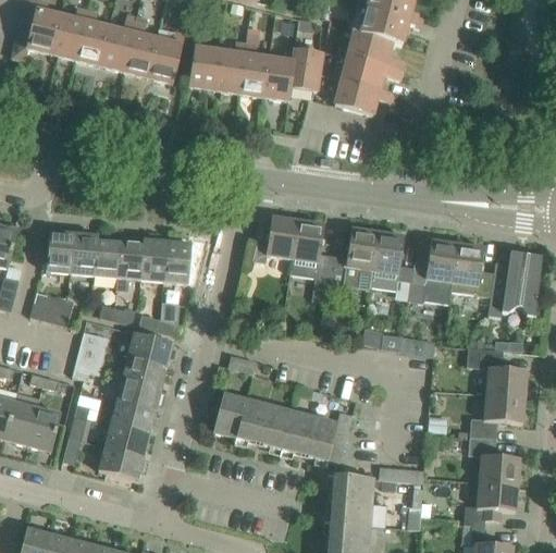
[(49,1),(45,0),(26,0),(12,57),(25,60),(28,47),(51,53),(61,15),(46,11),(49,1)]
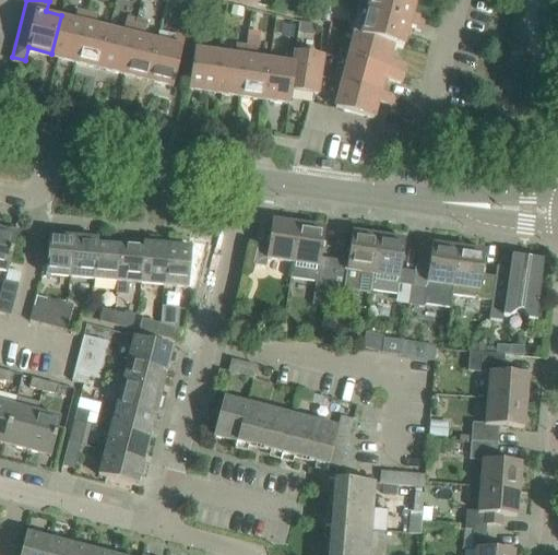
[(360,0),(353,32),(355,32),(393,42),(403,45),(408,24),(420,27),(424,16),(412,13),(415,0),(360,0)]
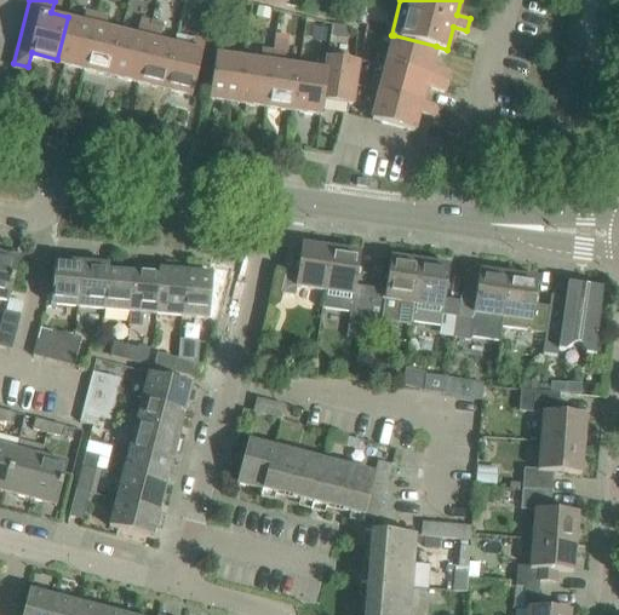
[(57,59),(84,65),(97,11),(86,9),(84,21),(68,17),(57,59)]
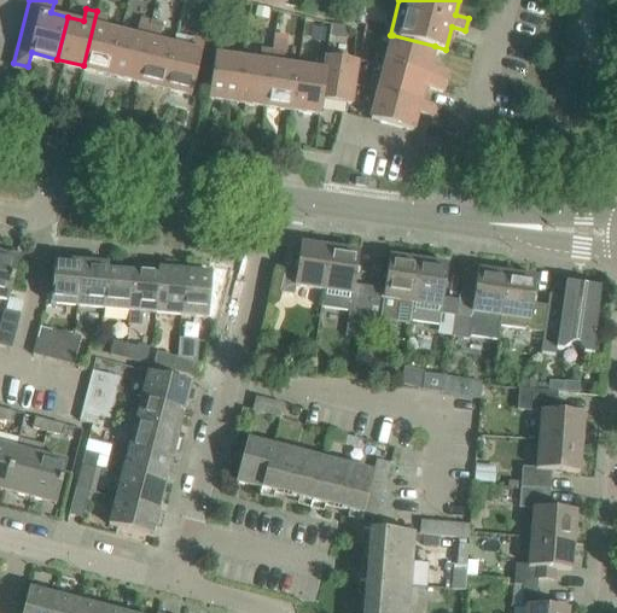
[(110,71),(121,29),(105,25),(108,15),(97,11),(83,65),(110,71)]
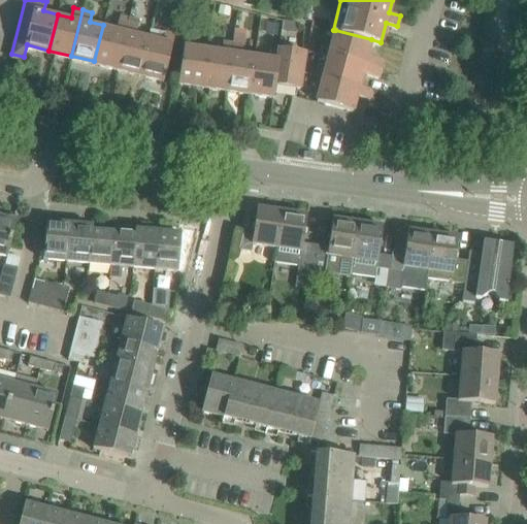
[(118,67),(130,13),(128,21),(119,19),(117,29),(103,25),(94,61),(118,67)]
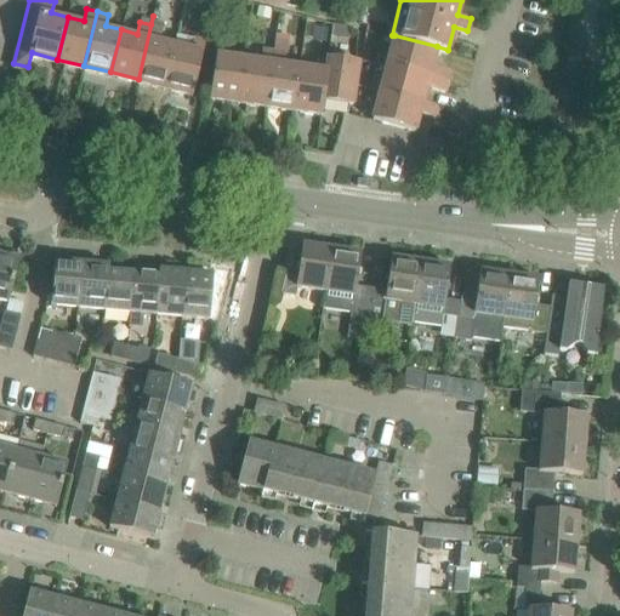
[(153,16),(138,79),(165,85),(175,43),(159,39),(161,27),(164,18),(153,16)]
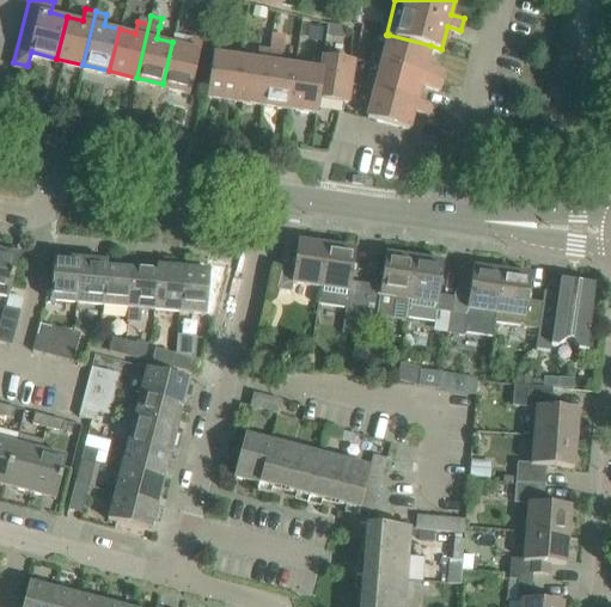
[(172,42),(163,84),(190,91),(194,75),(195,67),(203,37),(191,35),(176,30),(172,42)]
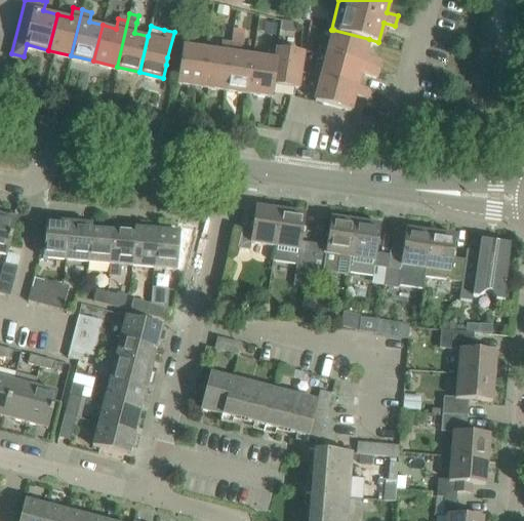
[(333,30),(328,52),(378,66),(381,57),(366,53),(369,39),(333,30)]
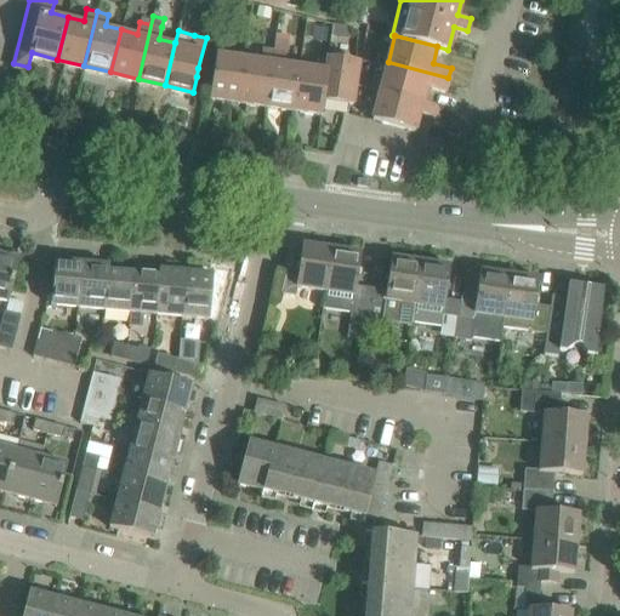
[(238,100),(245,56),(228,53),(231,41),(219,40),(210,95),(238,100)]
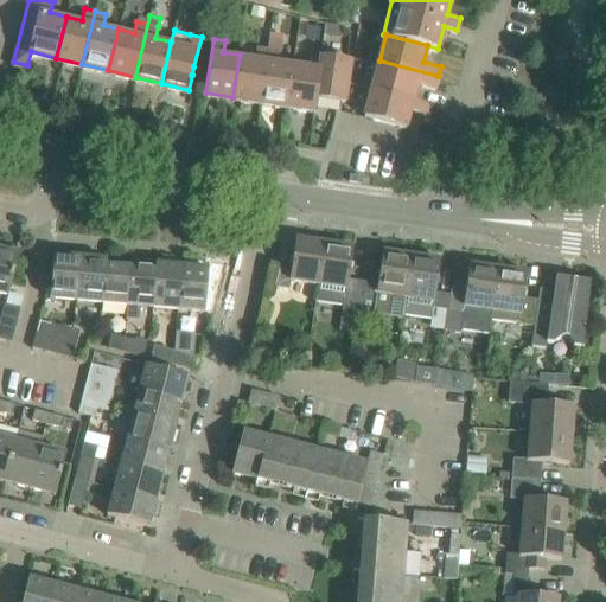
[(240,55),(233,97),(260,101),(268,47),(257,45),(255,57),(240,55)]
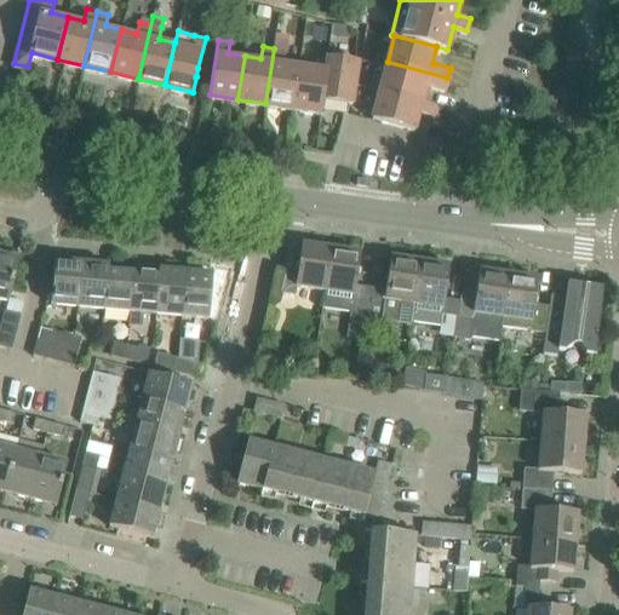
[(299,64),(284,62),(285,50),(274,49),(265,103),(293,108),(299,64)]
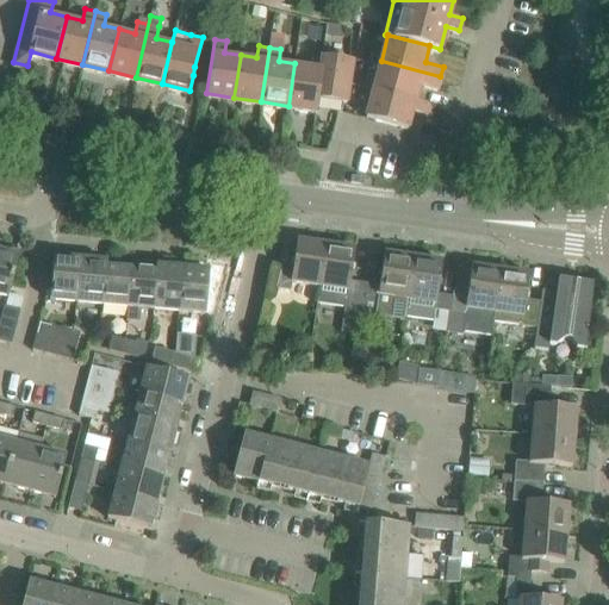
[(324,52),(323,52),(323,55),(312,54),(311,66),(294,63),(289,106),(316,110),(318,95),(324,52)]
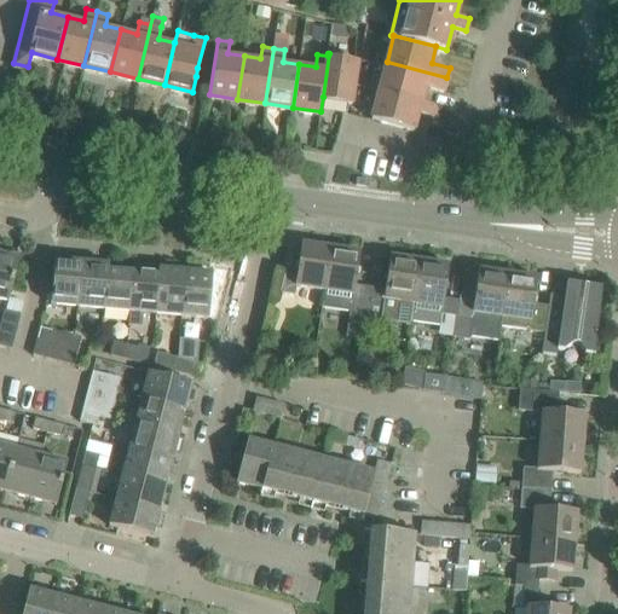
[(358,58),(329,53),(323,97),(352,102),(358,58)]
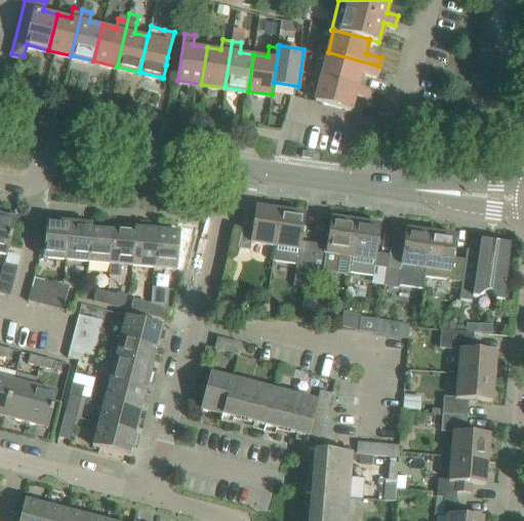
[(328,52),(322,74),(358,84),(361,70),(376,74),(378,66),(328,52)]
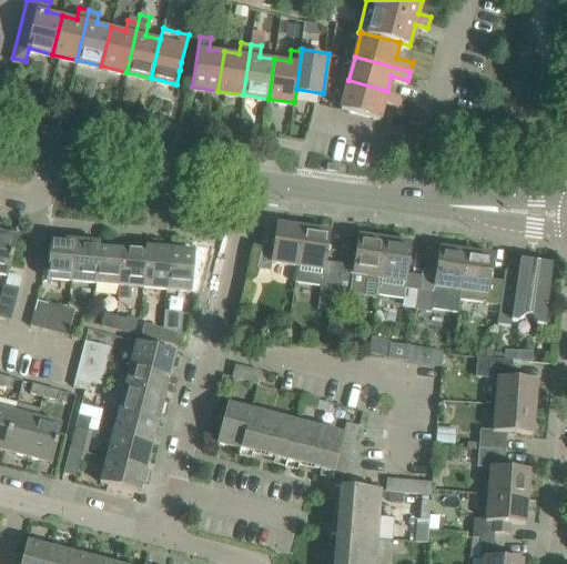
[(348,80),(342,107),(380,117),(384,100),(401,106),(404,96),(387,91),(348,80)]
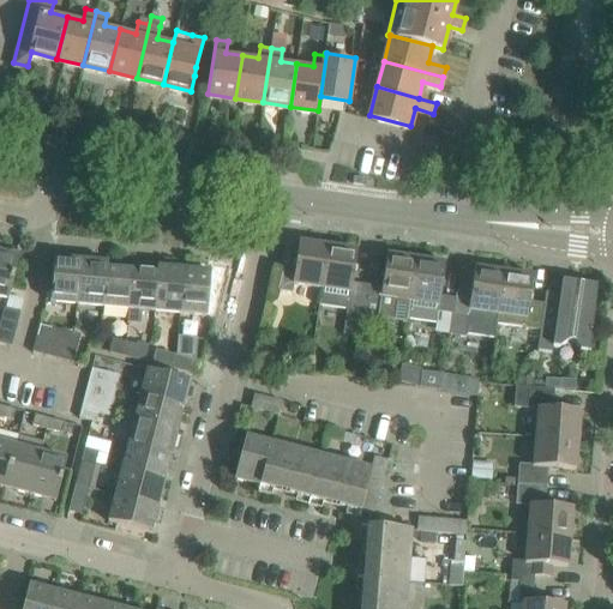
[(323,284),(329,242),(300,237),(294,270),(283,269),(278,287),(293,289),(294,281),(323,284)]
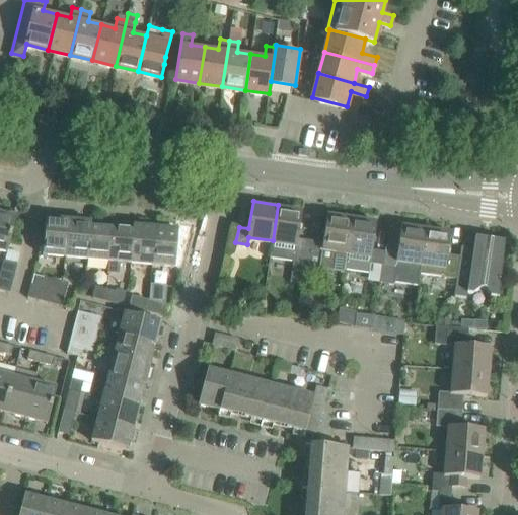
[(307,263),(311,237),(298,236),(302,208),(278,205),(273,240),(296,244),(293,266),(306,268),(307,263)]
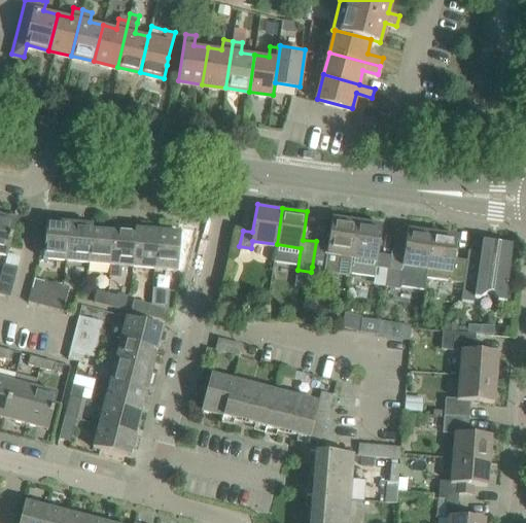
[(0,213),(0,251),(7,253),(8,250),(18,213),(1,209),(0,213)]
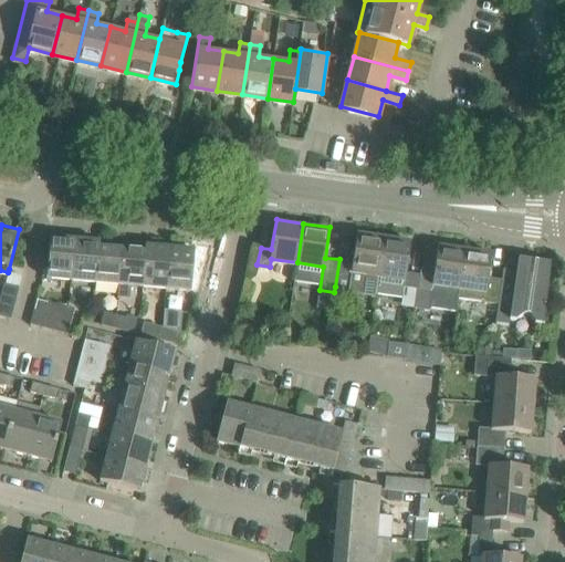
[(378,274),(384,235),(357,231),(353,261),(339,259),(335,287),(349,289),(353,271),(378,274)]
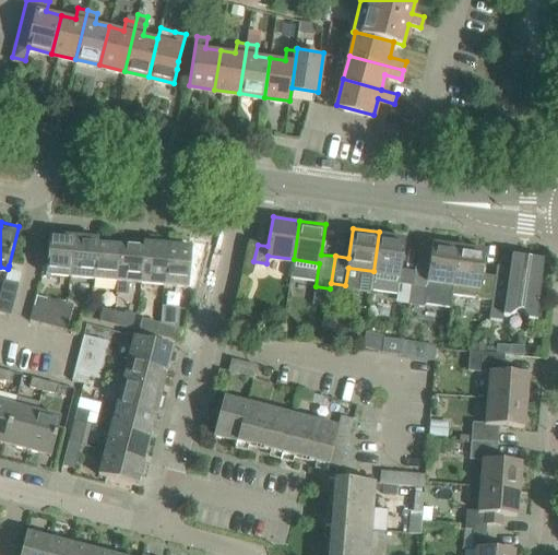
[(71,273),(74,234),(50,232),(46,271),(71,273)]
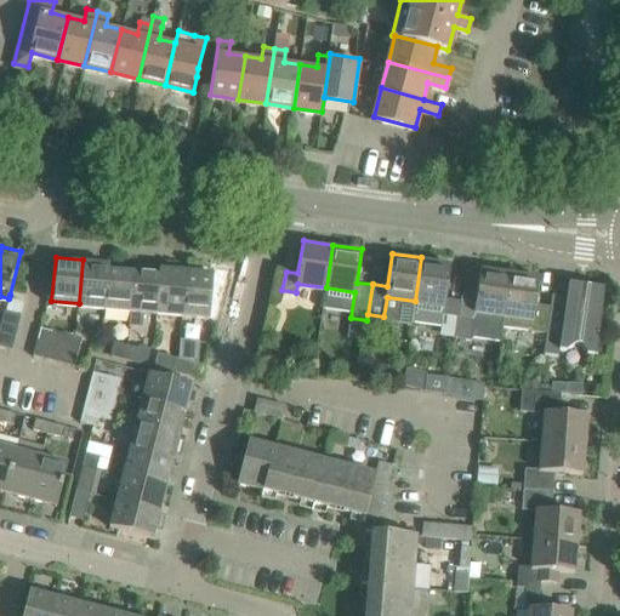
[(444,332),(455,334),(461,297),(445,295),(450,262),(421,257),(415,301),(413,318),(442,323),(444,312),(448,312),(444,332)]
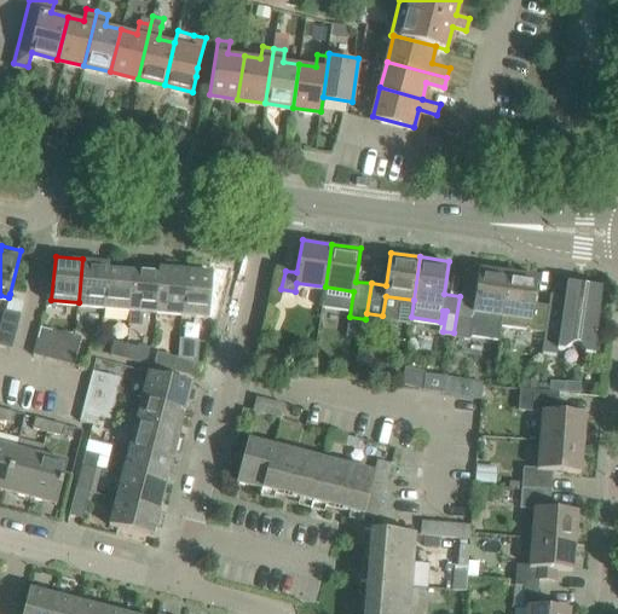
[(79,302),(104,305),(108,261),(82,259),(79,302)]
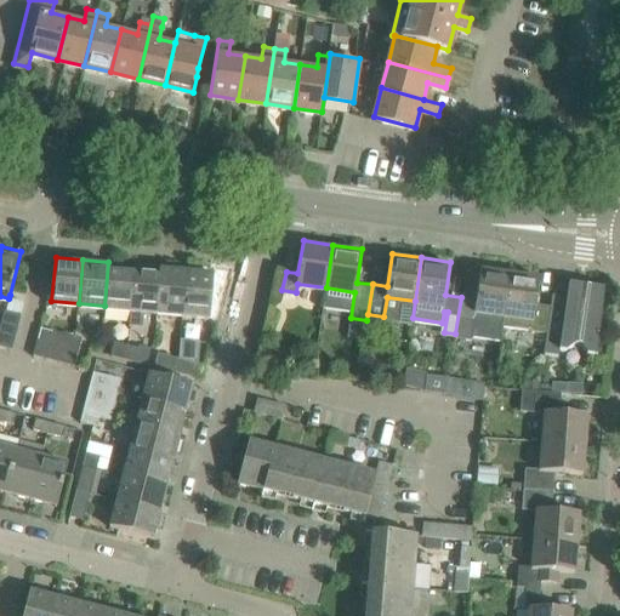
[(104,306),(130,308),(135,264),(108,262),(104,306)]
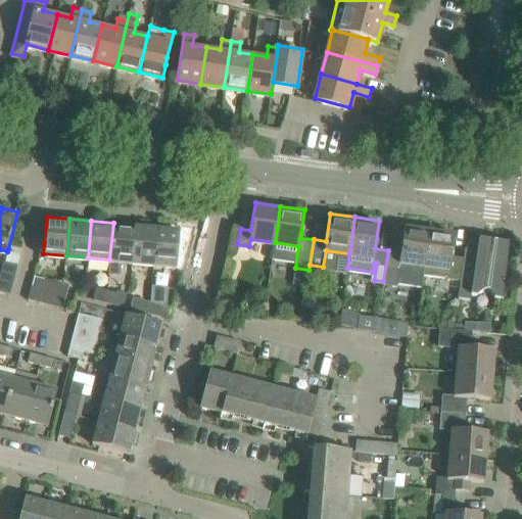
[(109,260),(109,270),(120,271),(121,261),(132,262),(135,225),(113,223),(109,260)]
